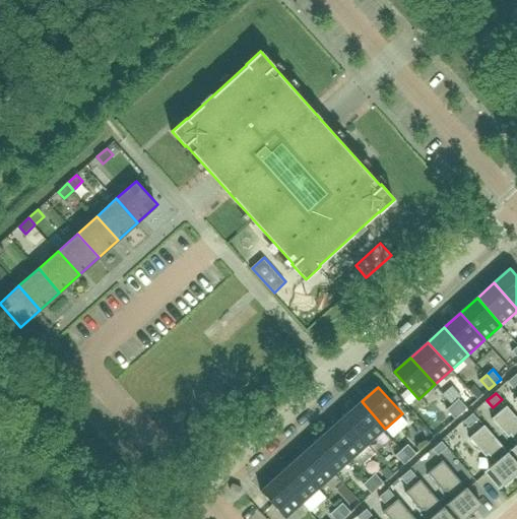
[(459,398),(454,403),(462,413),(468,407),(459,398)]
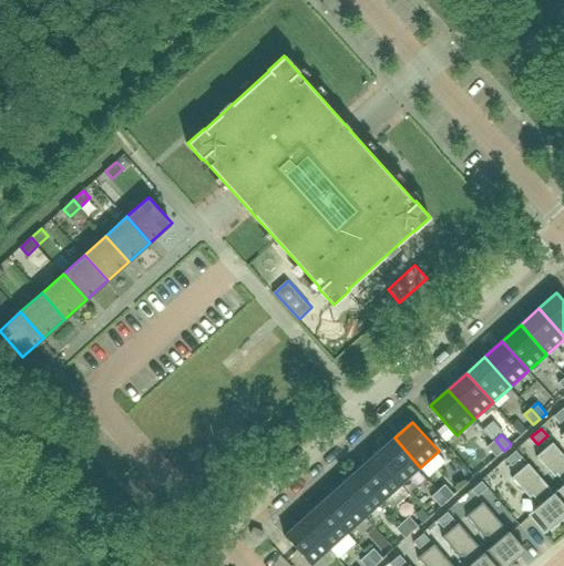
[(402,484),(420,467),(395,438),(376,454),(402,484)]
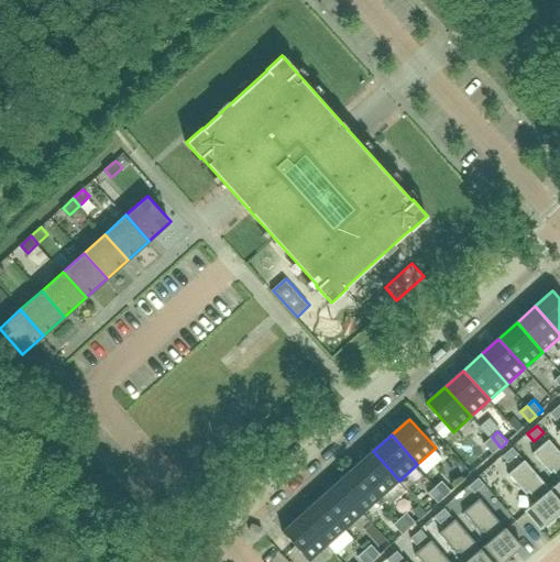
[(494,453),(501,448),(492,437),(485,443),(494,453)]
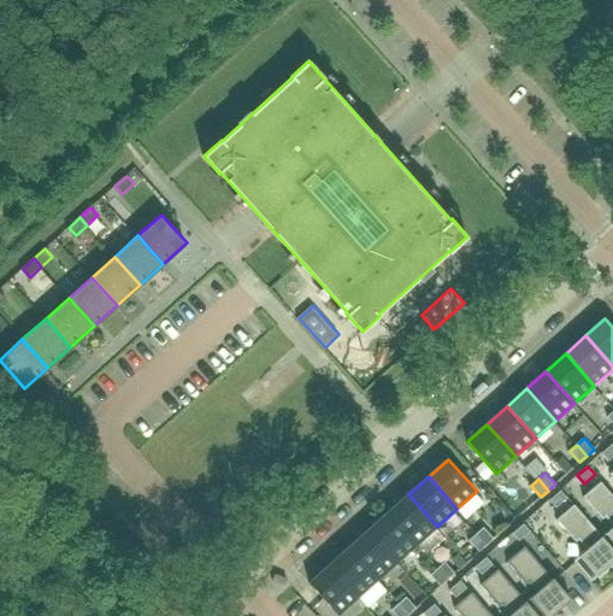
[(612,493),(602,481),(584,496),(603,518),(606,516),(612,523),(612,528),(603,535),(602,537),(612,549),(612,493)]
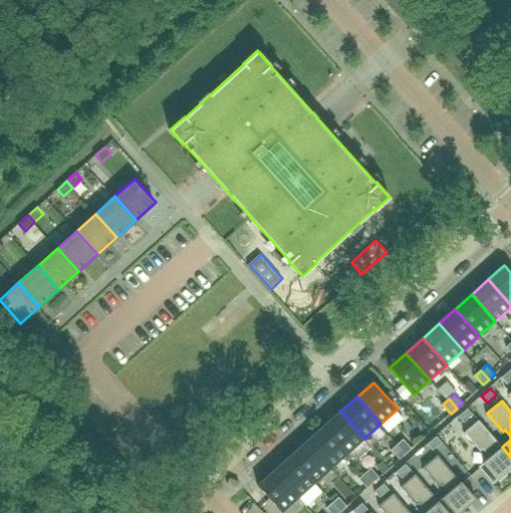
[(469,408),(459,416),(465,422),(474,414),(469,408)]
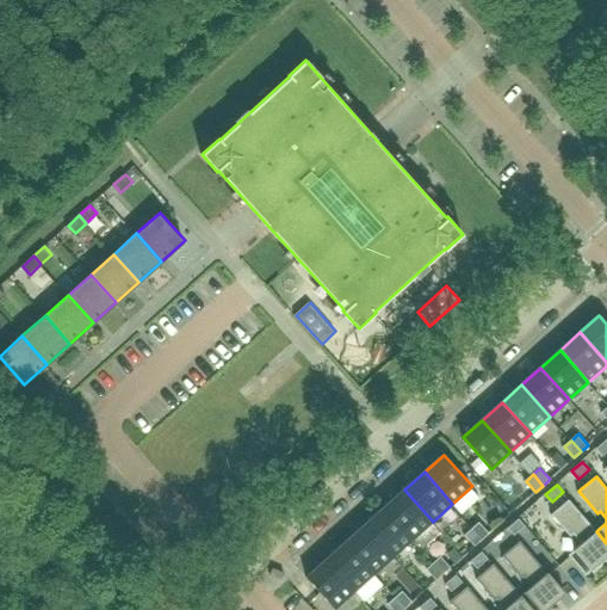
[(414,538),(433,522),(404,490),(385,507),(414,538)]
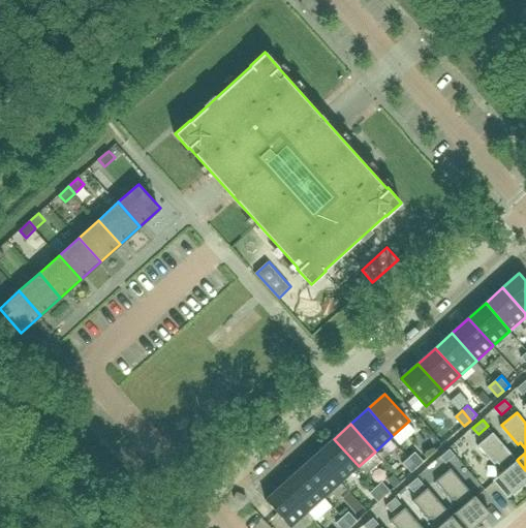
[(508,497),(525,483),(525,470),(517,460),(518,459),(494,432),(478,444),(495,464),(497,462),(504,470),(493,479),(508,497)]
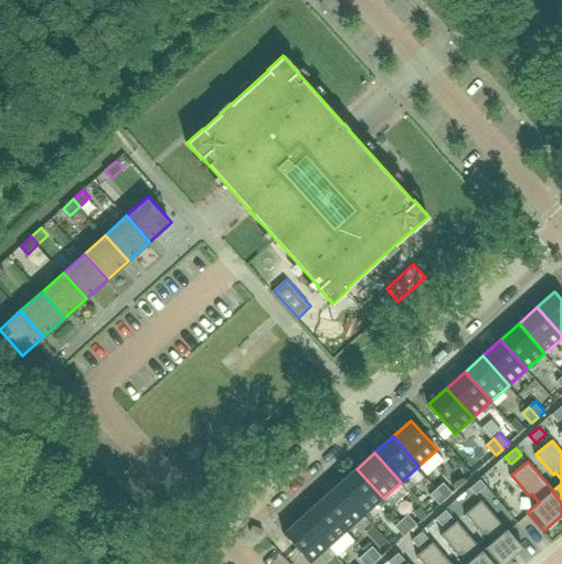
[(383,498),(357,469),(339,485),(366,514),(383,498)]
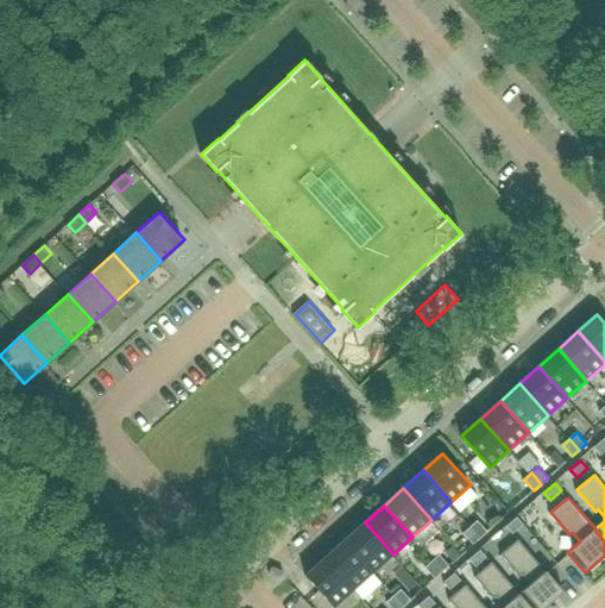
[(518,516),(508,526),(514,533),(524,524),(518,516)]
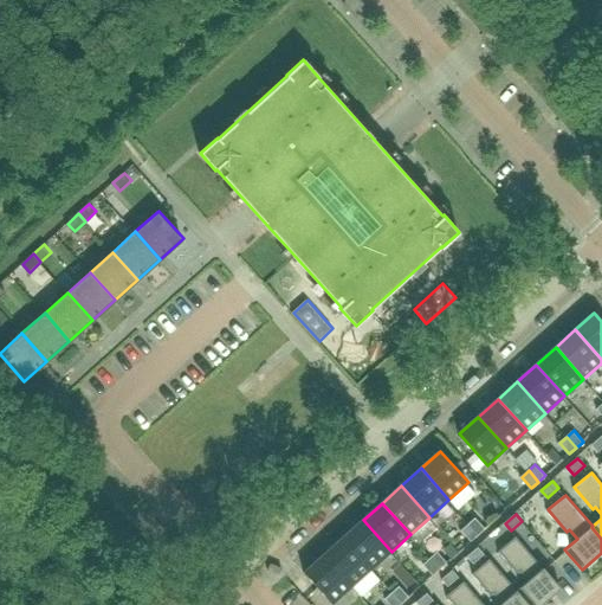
[(476,517),(470,523),(479,534),(486,528),(476,517)]
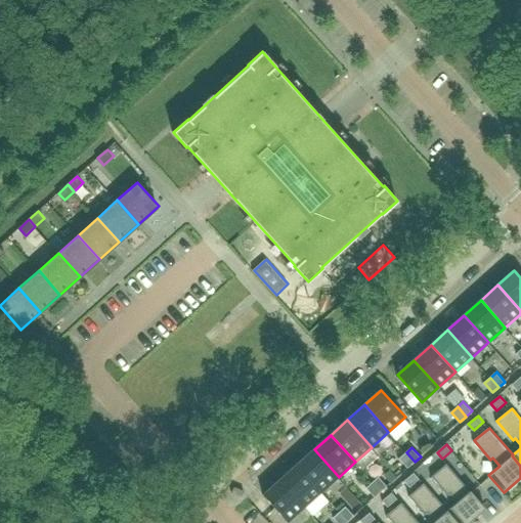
[(339,477),(314,449),(297,465),(321,491),(339,477)]
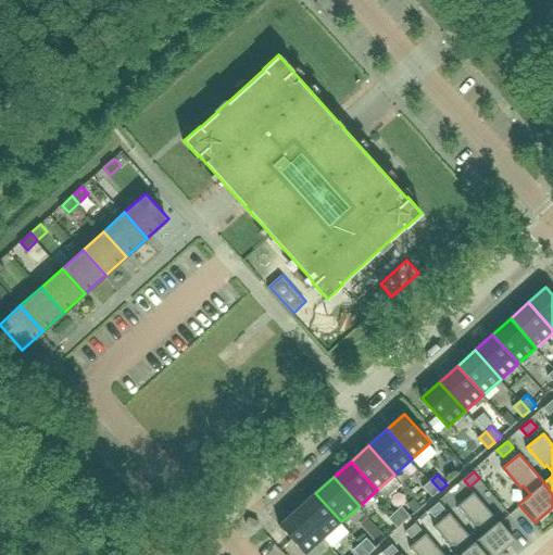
[(431,480),(425,487),(434,496),(440,490),(431,480)]
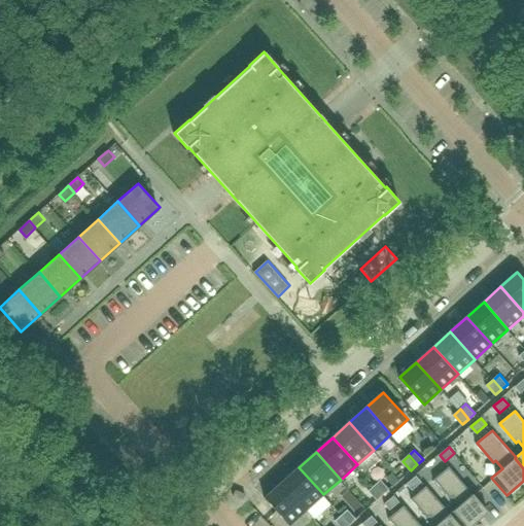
[(460,504),(451,513),(450,514),(460,525),(470,525),(488,511),(450,466),(434,479),(451,498),(453,496),(460,504)]
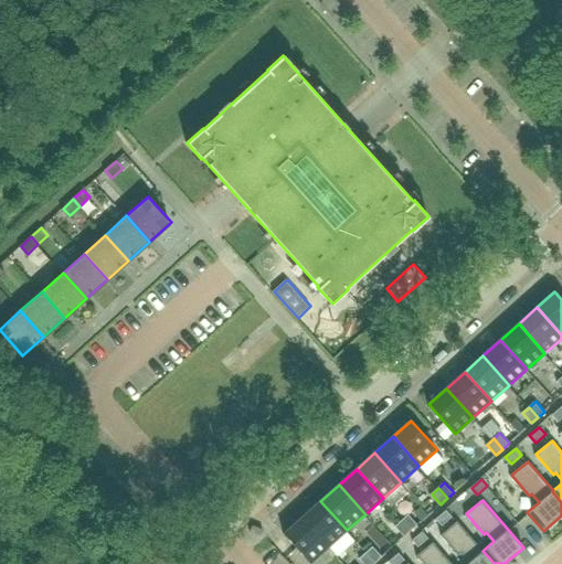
[(303,517),(329,546),(347,530),(320,501),(303,517)]
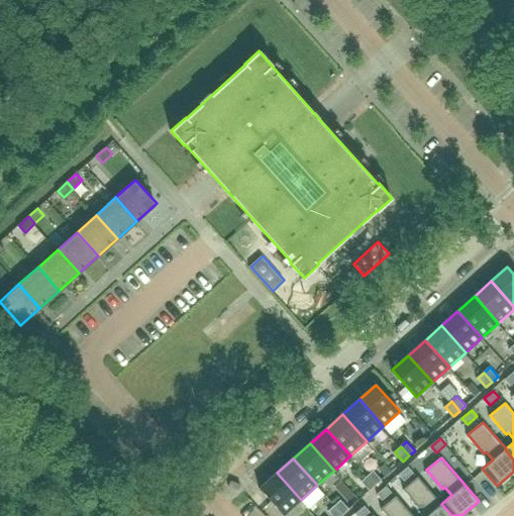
[(409,466),(400,474),(405,480),(415,472),(409,466)]
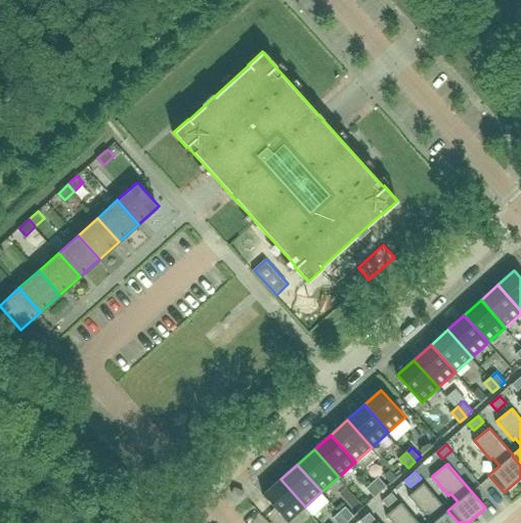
[(379,477),(373,482),(382,491),(383,490),(387,486),(379,477)]
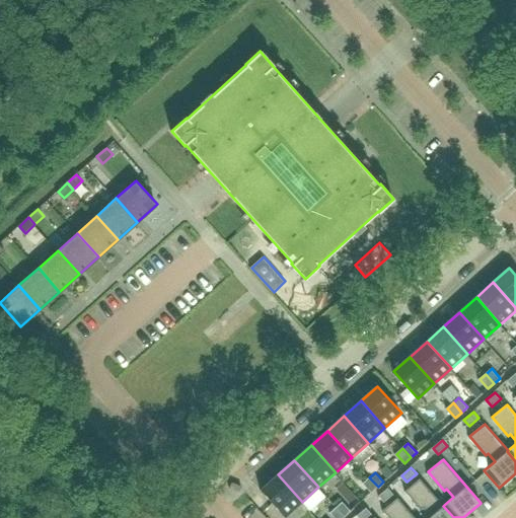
[(286,517),(302,502),(278,474),(262,490),(286,517)]
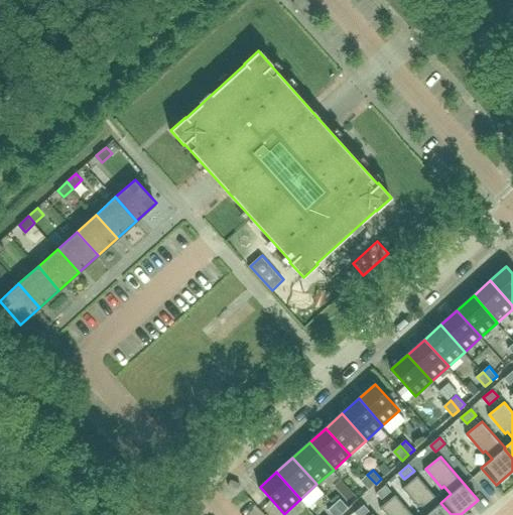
[(372,487),(376,484),(367,475),(362,480),(370,489),(372,487)]
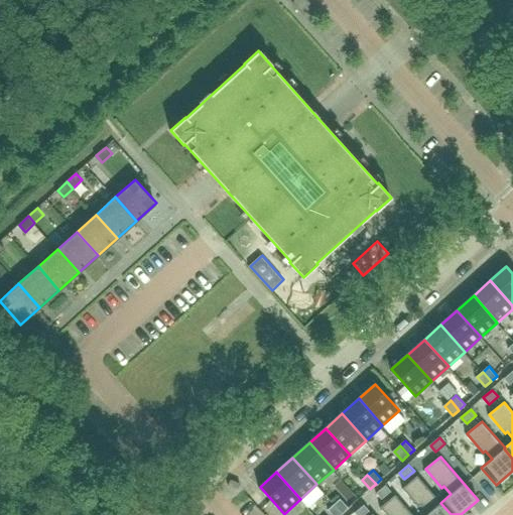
[(428,513),(425,514),(451,514),(440,503),(441,502),(418,476),(403,488),(419,507),(421,505),(428,513)]
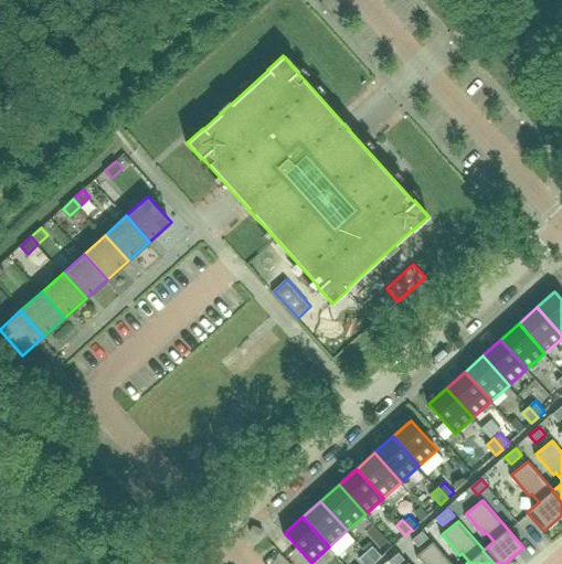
[(253,528),(251,531),(262,535),(264,529),(254,525),(253,528)]
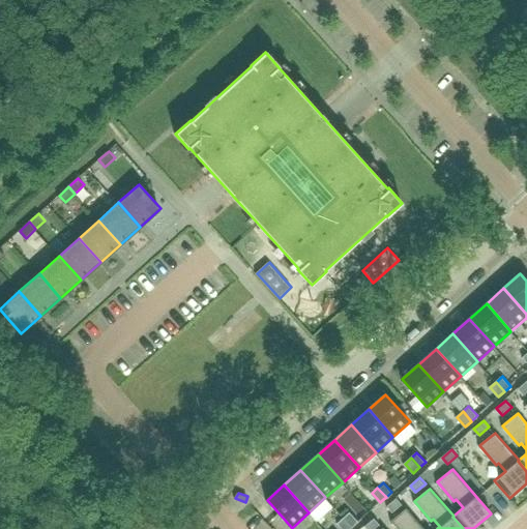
[(398,498),(387,505),(393,512),(403,504),(398,498)]
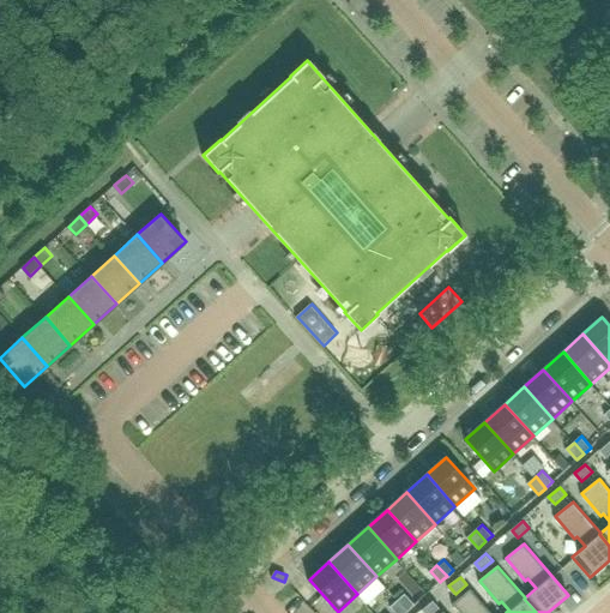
[(491,612),(471,588),(453,604),(460,612),(491,612)]
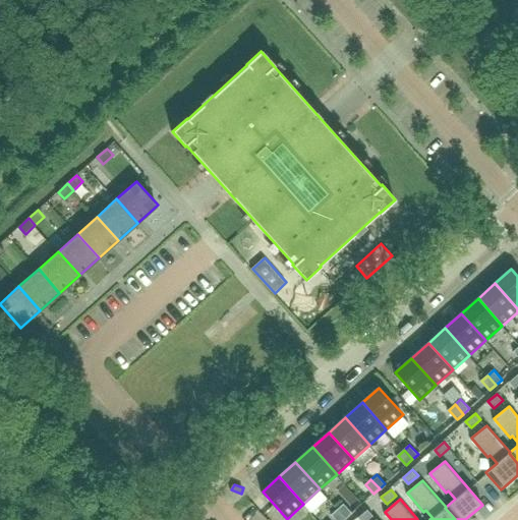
[(344,504),(338,509),(346,518),(352,513),(344,504)]
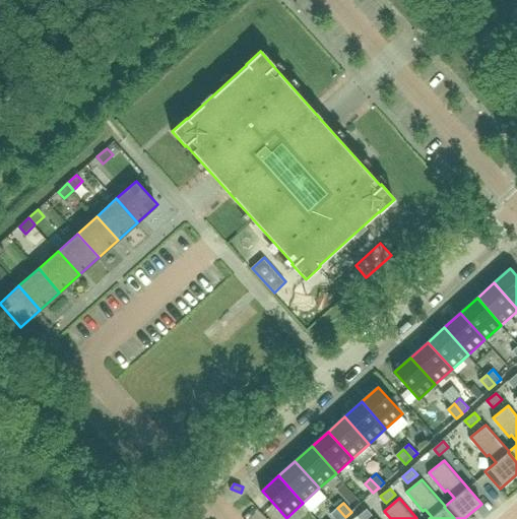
[(343,518),(345,517),(337,508),(331,513),(336,518),(343,518)]
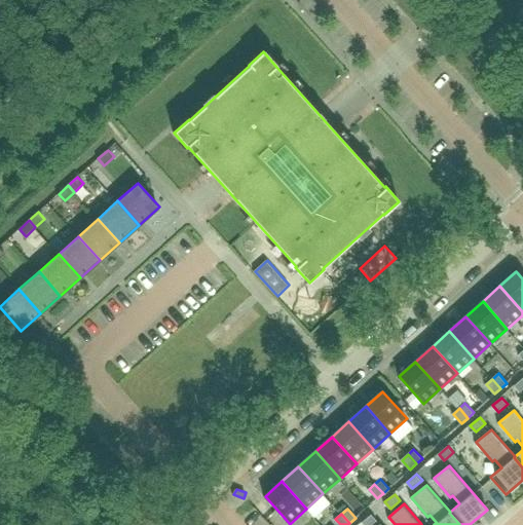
[(372,514),(363,522),(365,524),(371,524),(377,520),(372,514)]
